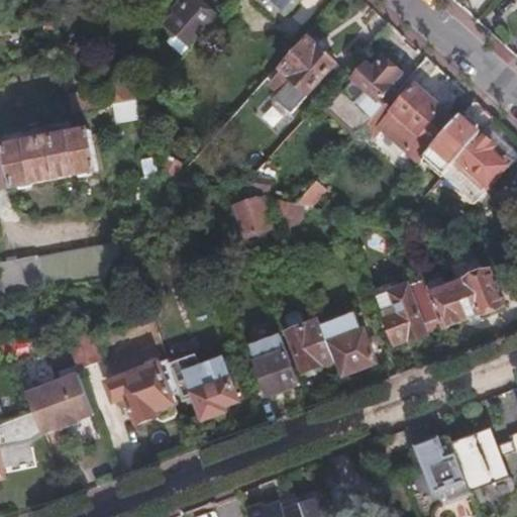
[(180,58),(222,10),(210,0),(203,0),(199,5),(193,0),(189,0),(166,26),(173,34),(165,43),(180,58)]
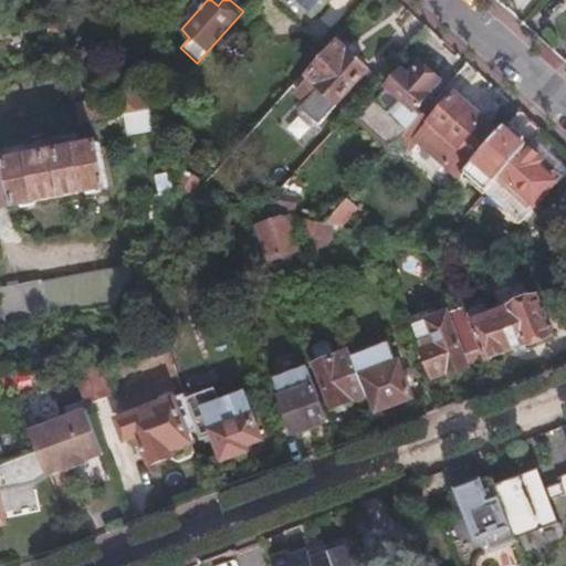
[(294,0),(313,17),(327,0),(294,0)]
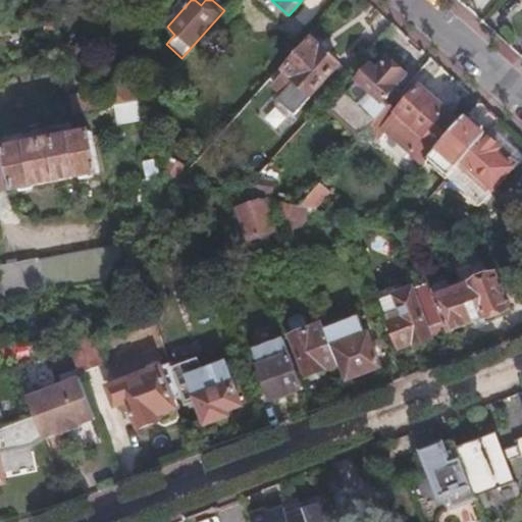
[(473,0),(483,12),(499,0),(473,0)]
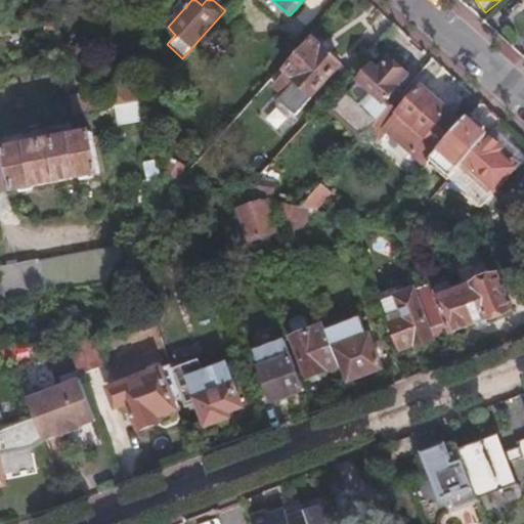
[(316,94),(324,102),(350,74),(313,42),(289,71),(290,72),(268,98),(275,104),(275,111),(290,122),(297,117),(316,94)]
